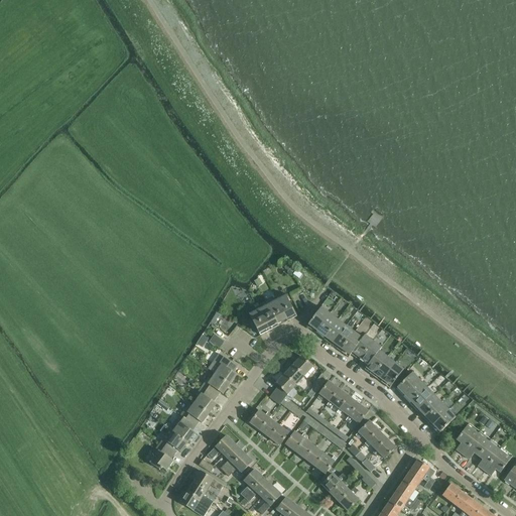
[(292,267),(287,273),(291,276),(296,270),(292,267)]
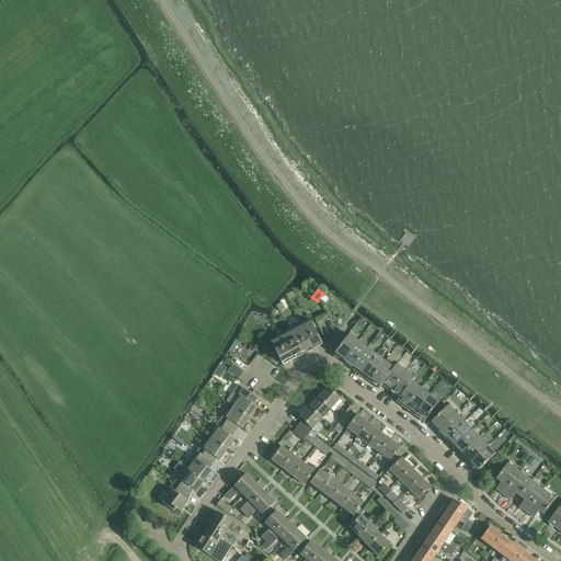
[(322,295),(319,299),(325,304),(329,299),(322,295)]
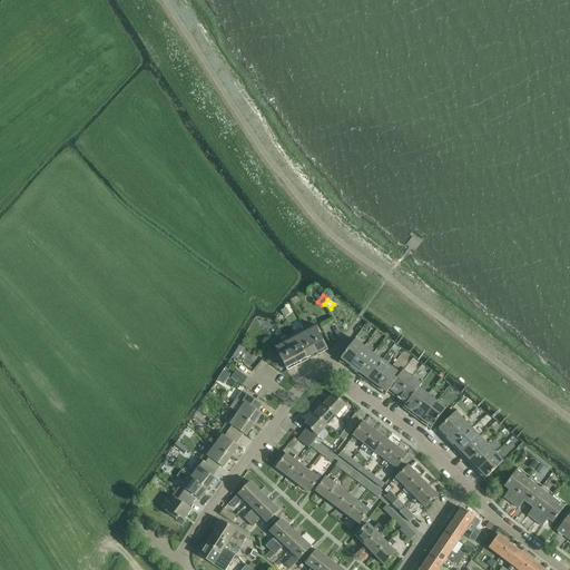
[(286,308),(281,312),(285,317),(291,314),(286,308)]
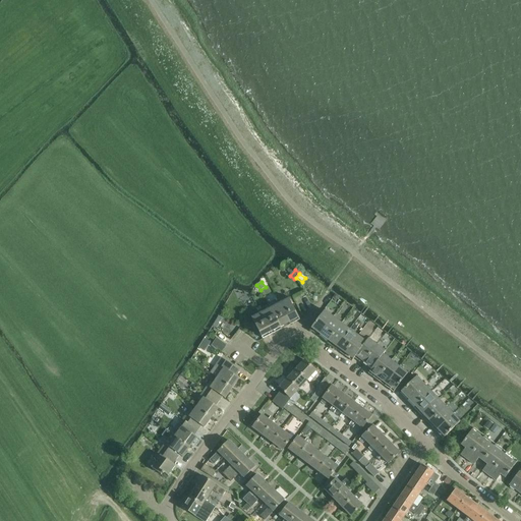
[(280,304),(290,325),(300,321),(289,299),(280,304)]
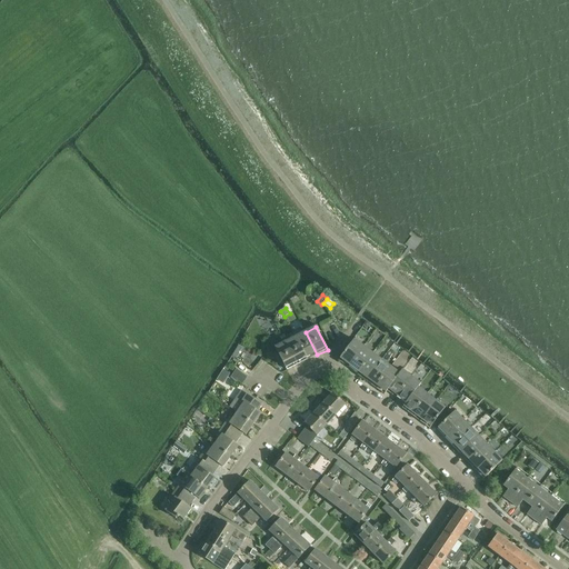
[(307,360),(317,355),(306,332),(296,338),(307,360)]
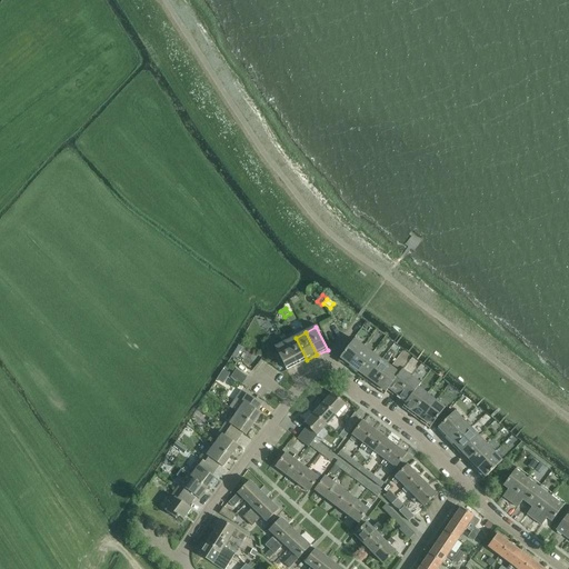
[(307,360),(296,338),(286,342),(297,366),(307,360)]
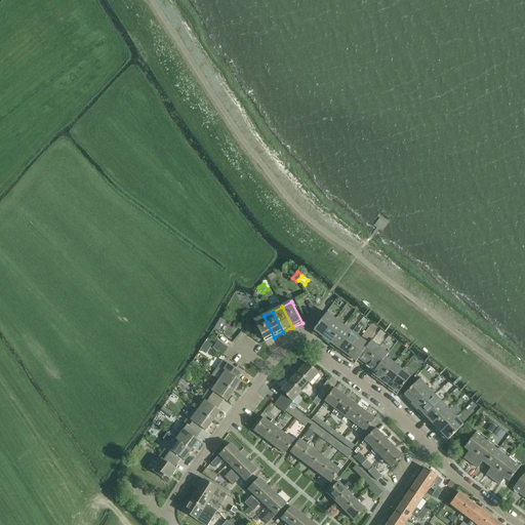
[(321,339),(335,320),(327,314),(313,333),(321,339)]
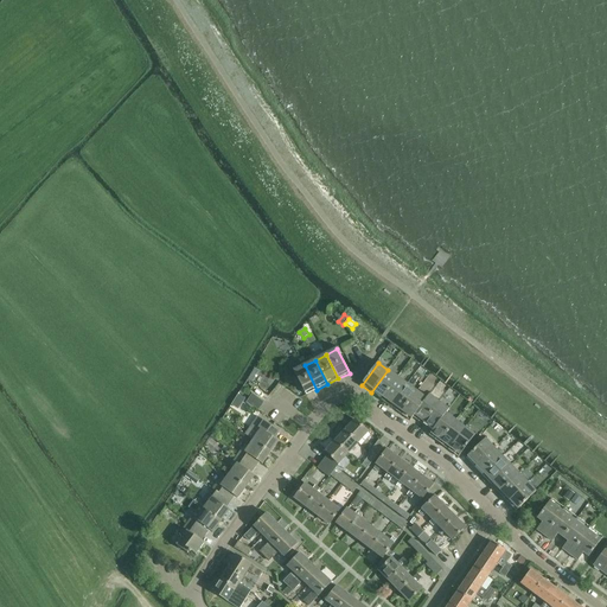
[(317,390),(305,365),(294,371),(306,396),(317,390)]
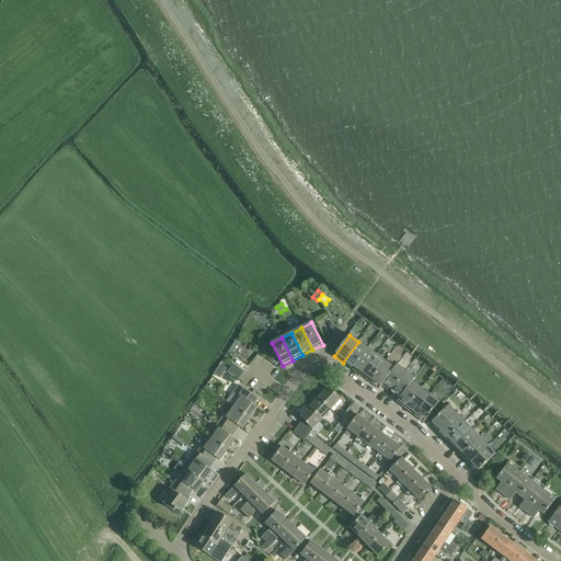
[(352,369),(367,350),(358,342),(343,363),(352,369)]
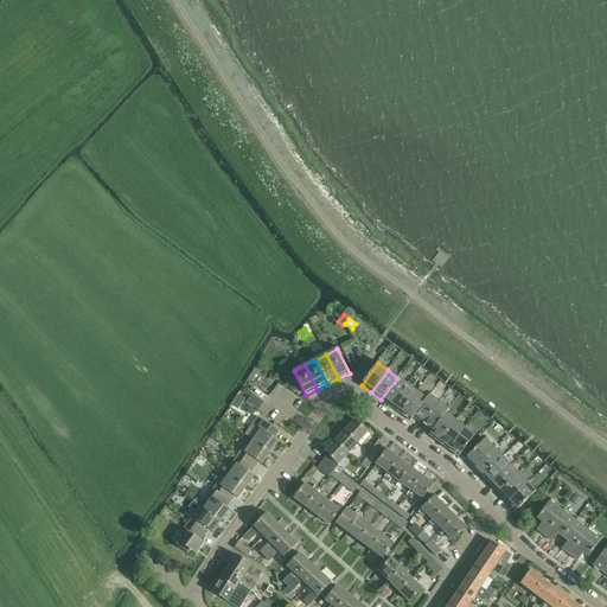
[(390,407),(407,385),(397,378),(381,400),(390,407)]
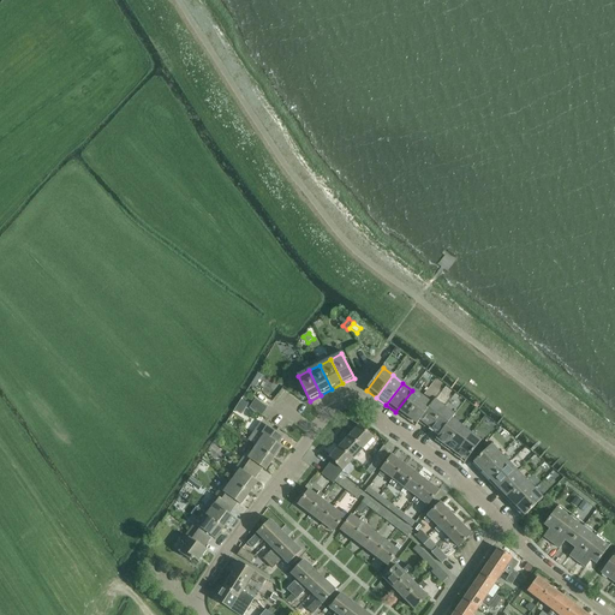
[(412,390),(395,412),(406,419),(423,398),(412,390)]
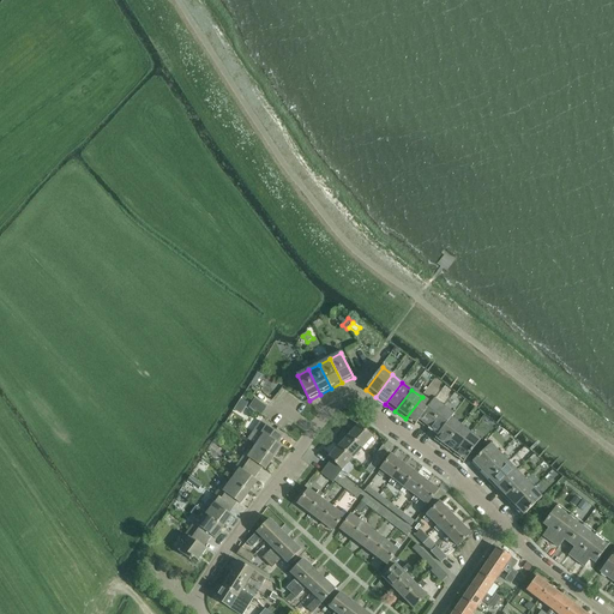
[(422,397),(405,419),(415,427),(417,422),(432,404),(431,404),(422,397)]
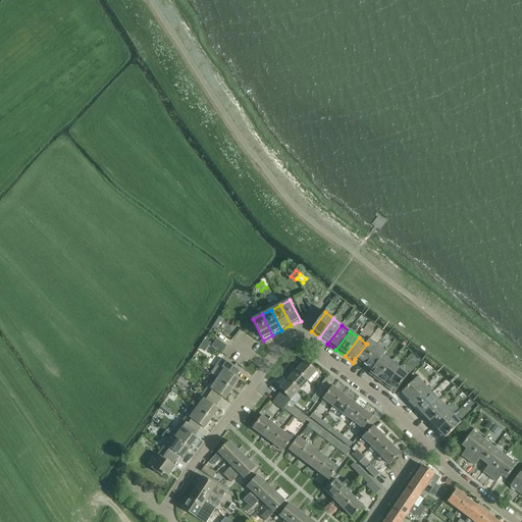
[(227,347),(217,338),(212,347),(218,352),(219,351),(222,353),(224,350),(227,347)]
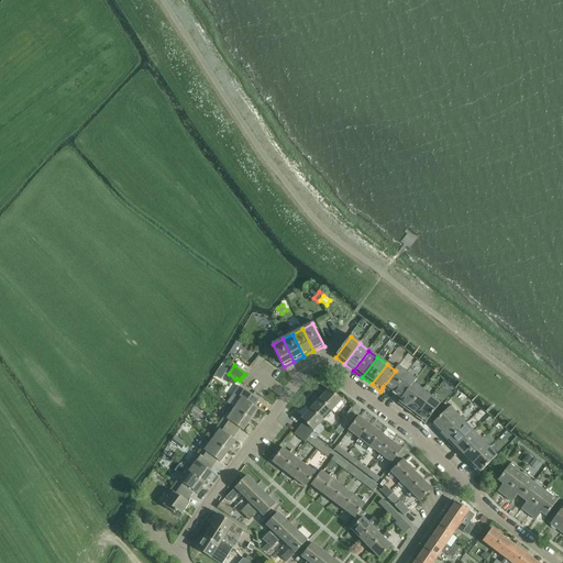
[(228,371),(220,366),(214,376),(221,381),(228,371)]
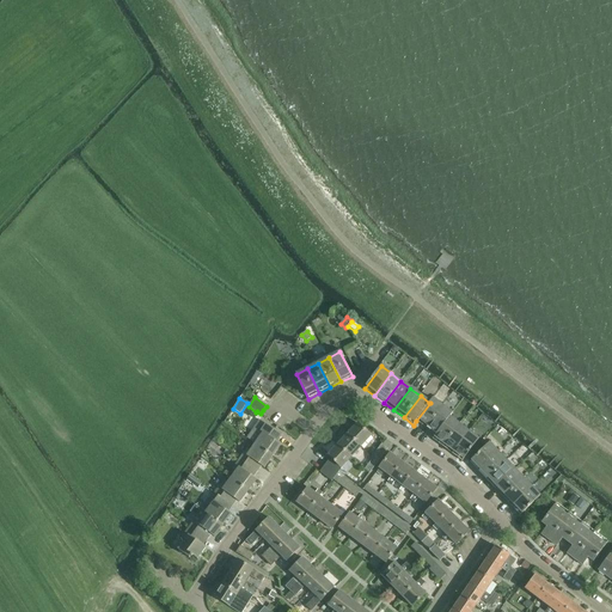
[(430,403),(416,421),(426,428),(442,407),(433,399),(429,403),(430,403)]
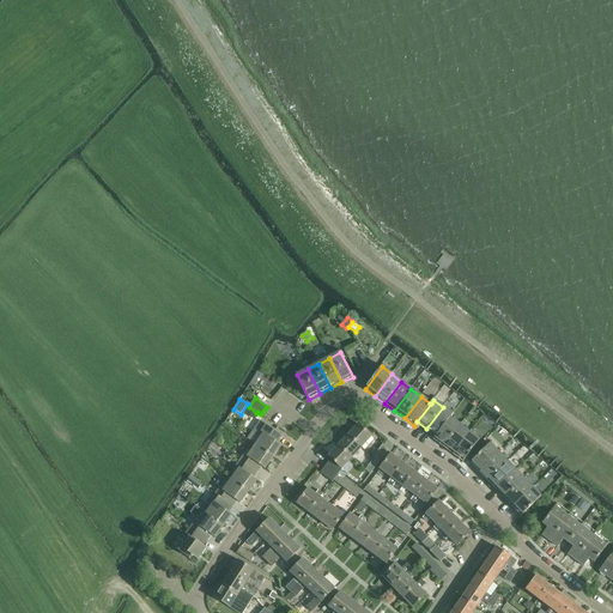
[(443,407),(426,429),(436,436),(436,437),(450,418),(454,414),(443,407)]
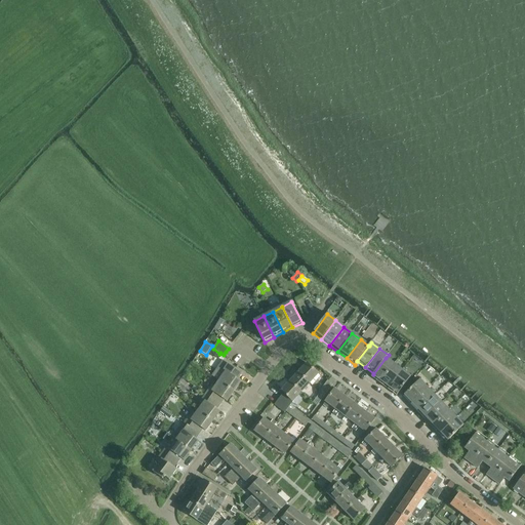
[(379,384),(394,364),(386,358),(373,374),(373,373),(371,377),(379,384)]
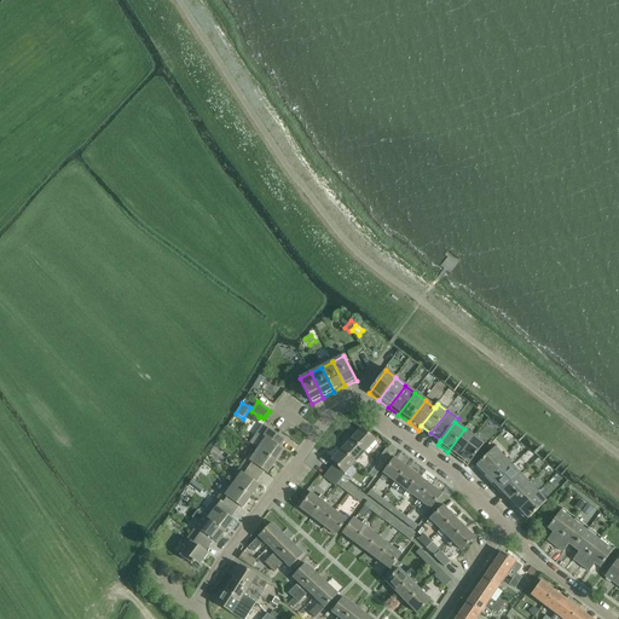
[(262,426),(249,444),(258,450),(276,462),(284,450),(281,447),(284,441),(267,429),(262,426)]
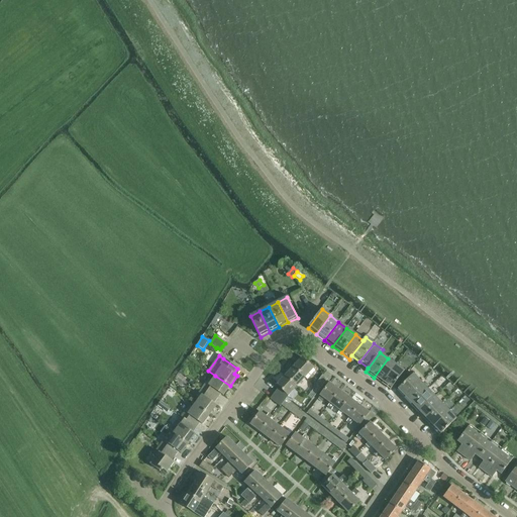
[(294,368),(305,378),(313,369),(302,358),(294,368)]
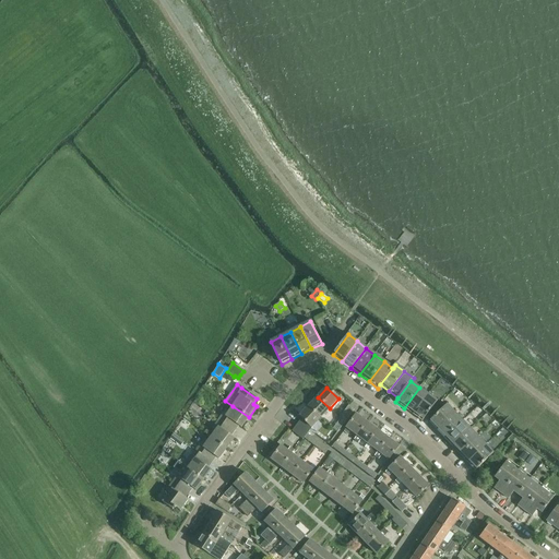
[(413,415),(428,395),(419,388),(404,408),(413,415)]
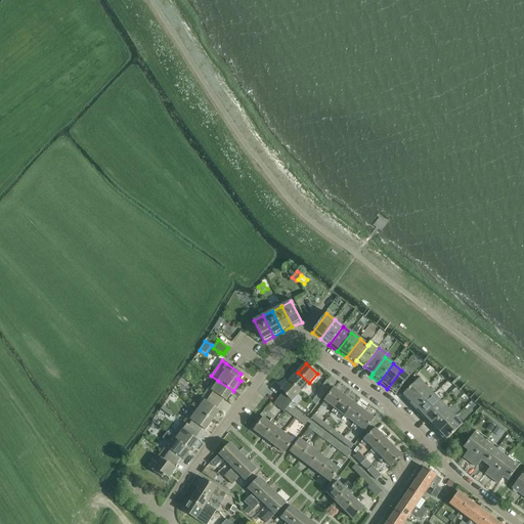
[(401,370),(387,389),(396,395),(410,377),(401,370)]
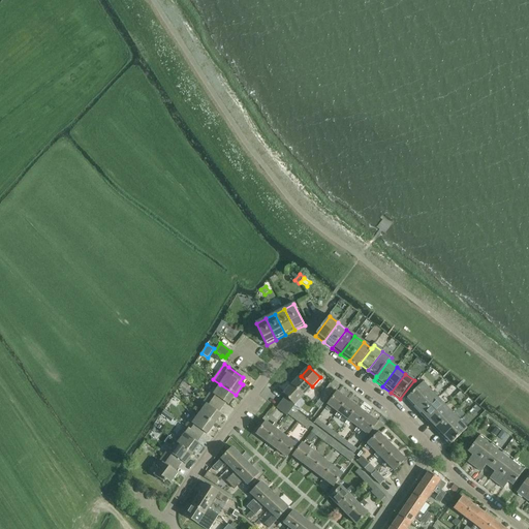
[(304,396),(312,386),(301,376),(292,384),(304,396)]
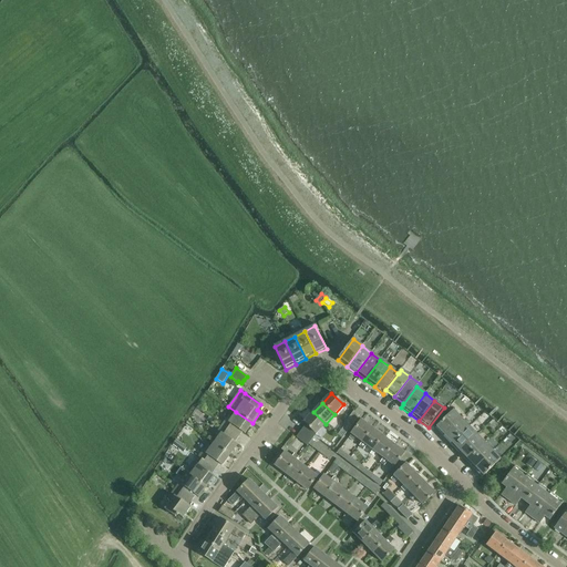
[(205,413),(197,409),(193,415),(199,420),(205,413)]
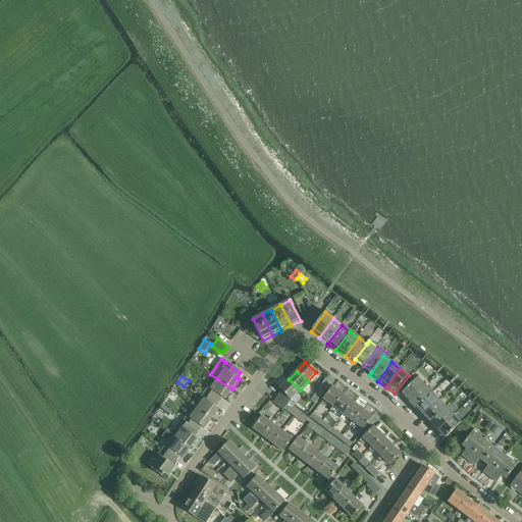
[(408,403),(425,386),(417,378),(401,395),(408,403)]
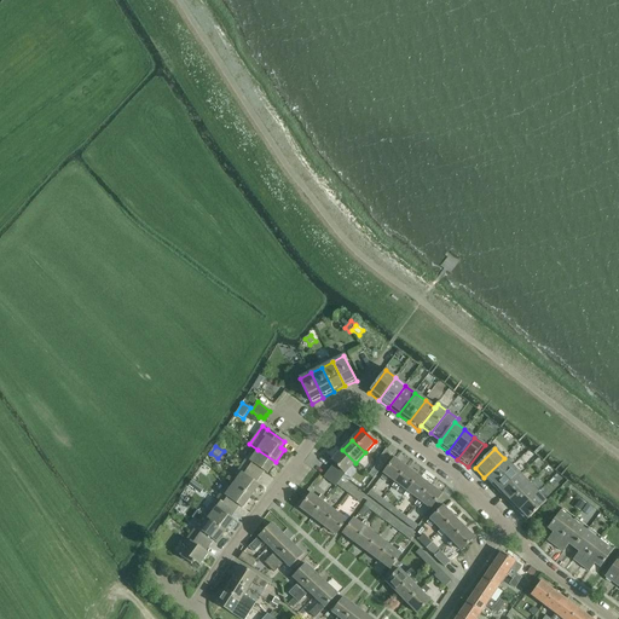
[(276,462),(258,450),(254,456),(250,453),(242,464),(260,478),(264,472),(267,474),(276,462)]
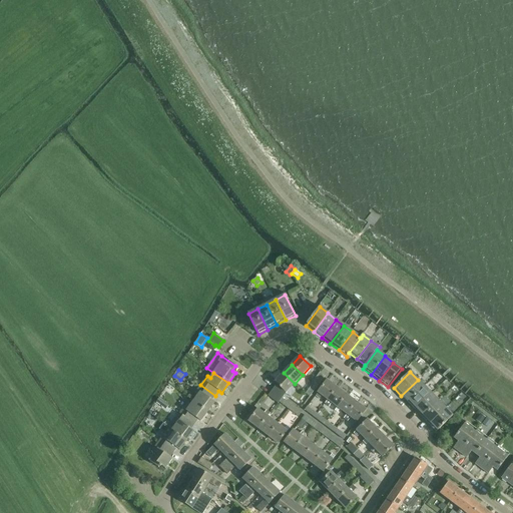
[(272,391),(282,399),(287,393),(286,393),(295,384),(284,373),(275,382),(277,385),(272,391)]
